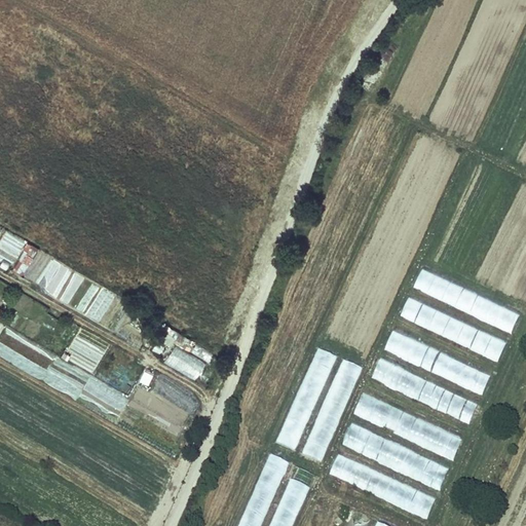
[(29,266),(38,249),(28,242),(17,260),(29,266)]
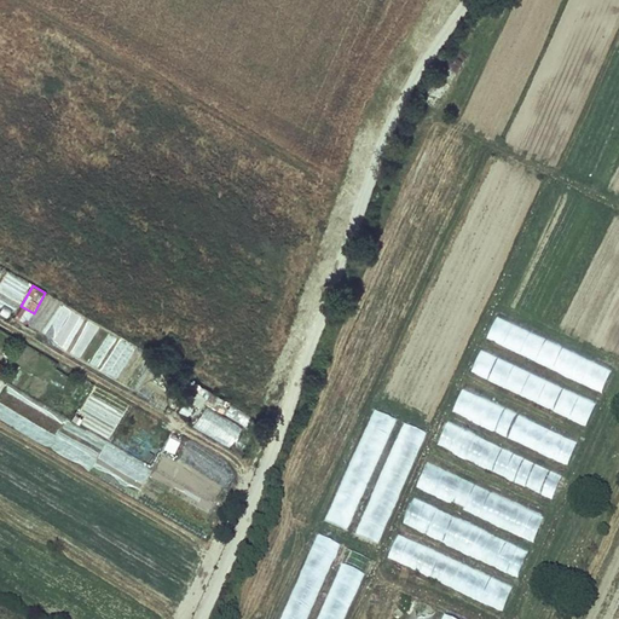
[(51,318),(57,301),(45,298),(39,313),(51,318)]
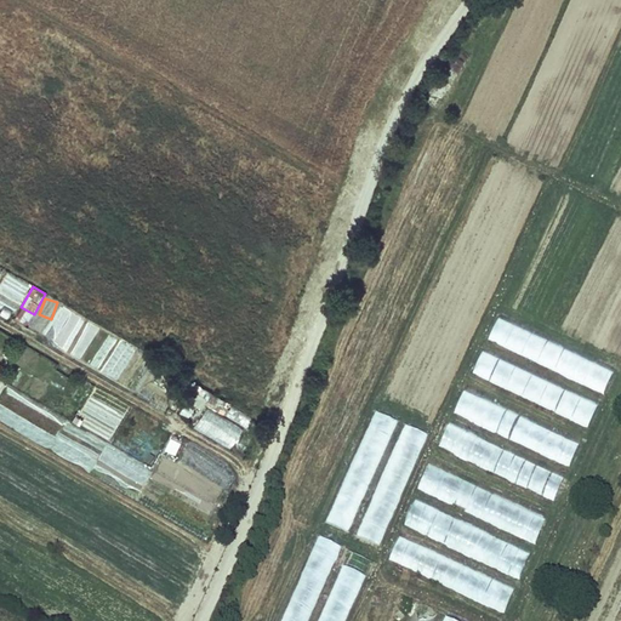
[(615,371),(501,317),(489,342),(604,396),(615,371)]
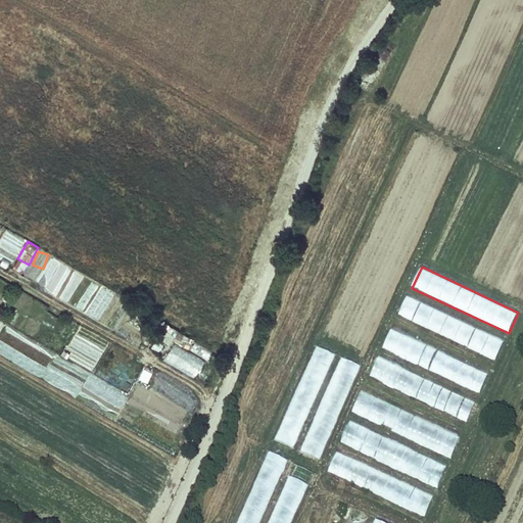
[(505,341),(409,296),(398,318),(495,363),(505,341)]
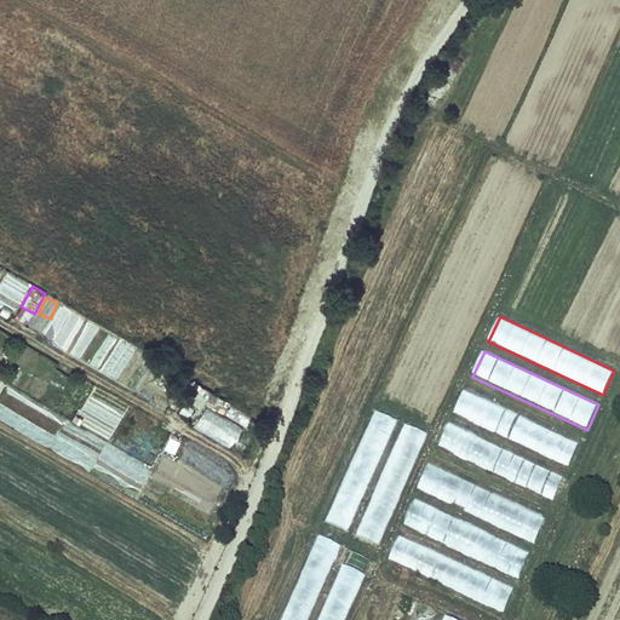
[(166,406),(172,395),(149,384),(144,394),(166,406)]
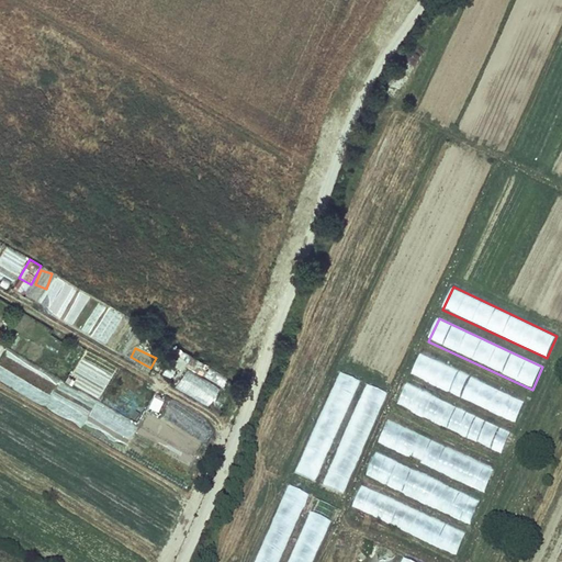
[(527,400),(424,351),(413,373),(517,423),(527,400)]
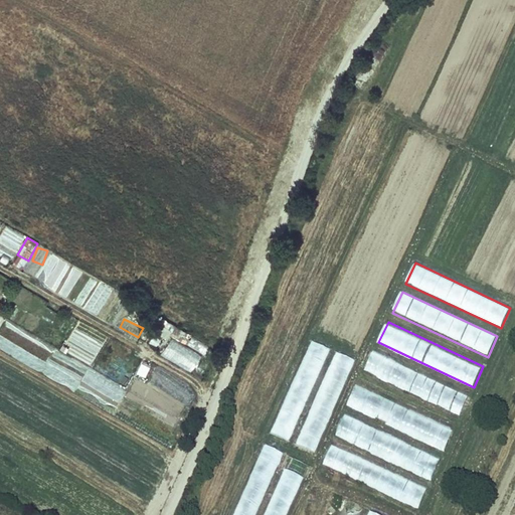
[(149,344),(158,347),(161,337),(153,334),(149,344)]
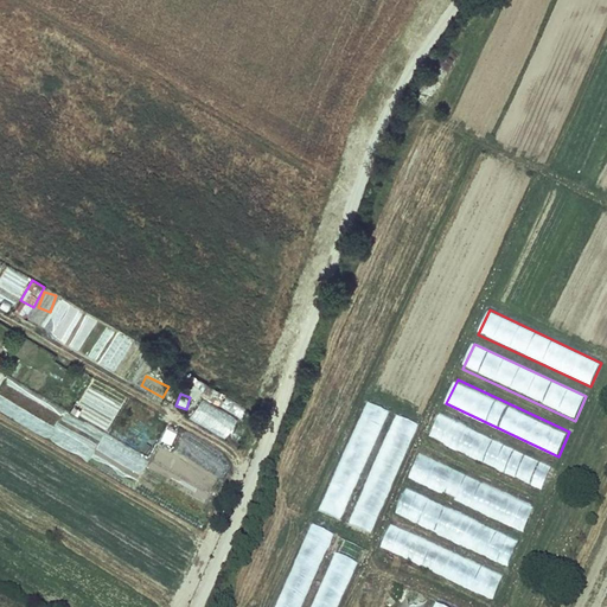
[(186,419),(228,438),(238,416),(197,397),(186,419)]
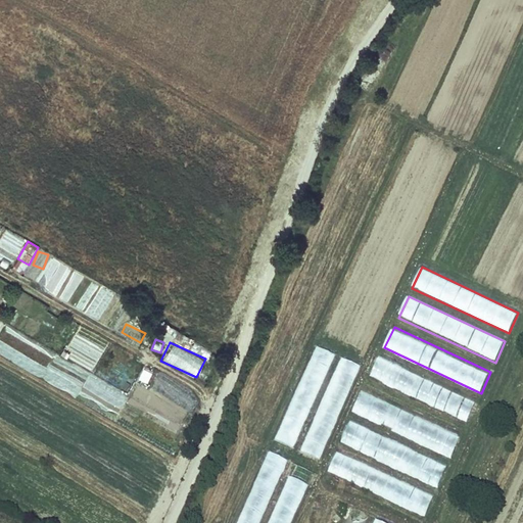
[(314,346),(275,442),(295,450),(333,354),(314,346)]
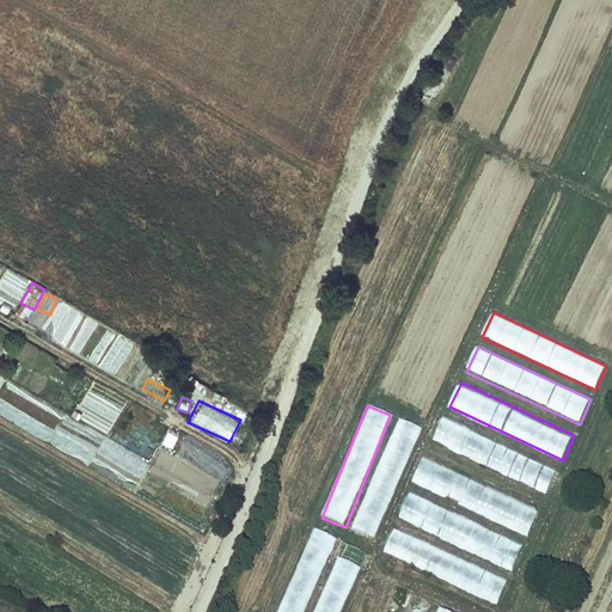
[(558,470),(445,417),(433,441),(546,495),(558,470)]
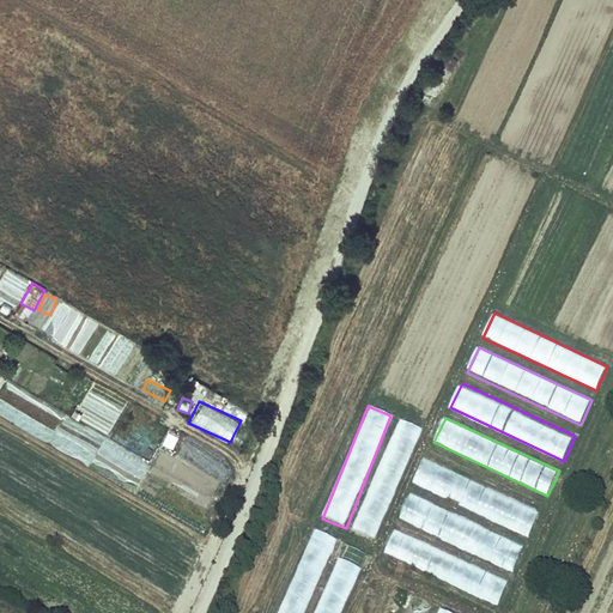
[(377,540),(419,428),(395,419),(353,532),(377,540)]
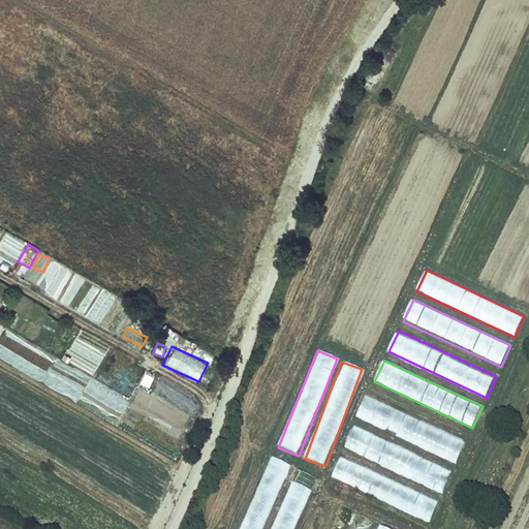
[(144,404),(147,397),(137,392),(133,399),(144,404)]
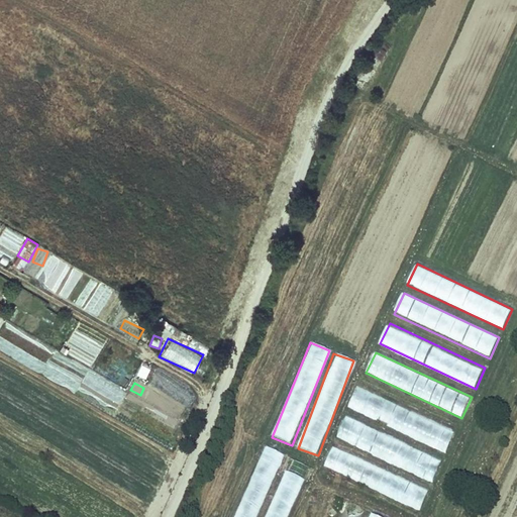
[(454,431),(359,387),(349,407),(444,452),(454,431)]
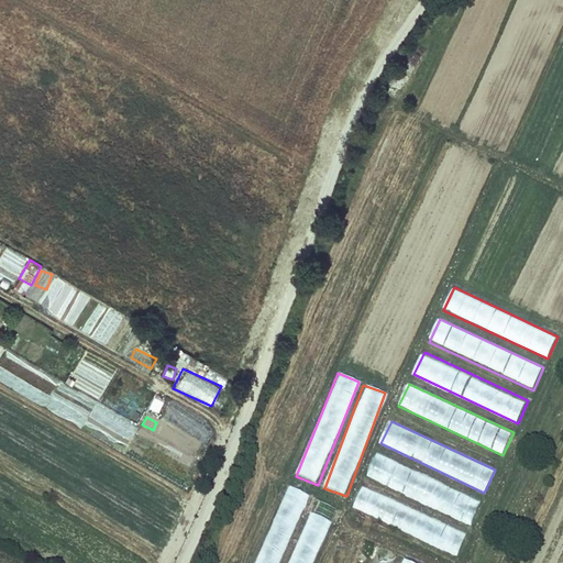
[(481,503),(376,454),(365,477),(470,526),(481,503)]
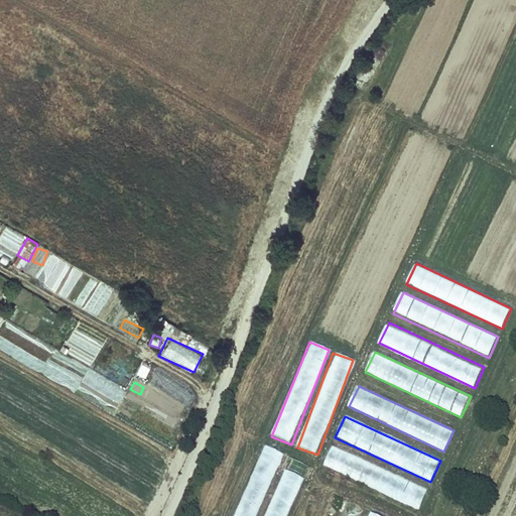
[(255,515),(286,454),(265,443),(230,515),(255,515)]
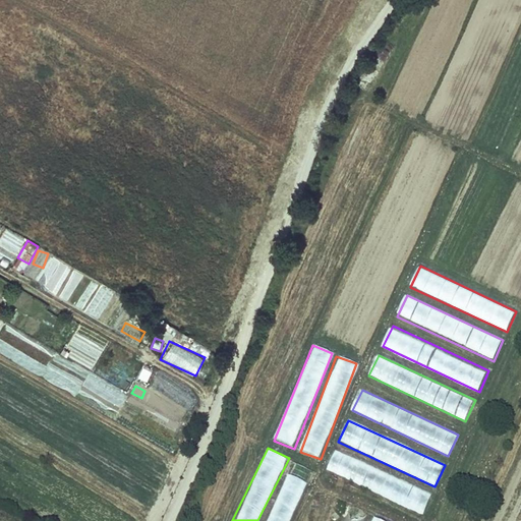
[(430,495),(335,449),(325,470),(420,516),(430,495)]
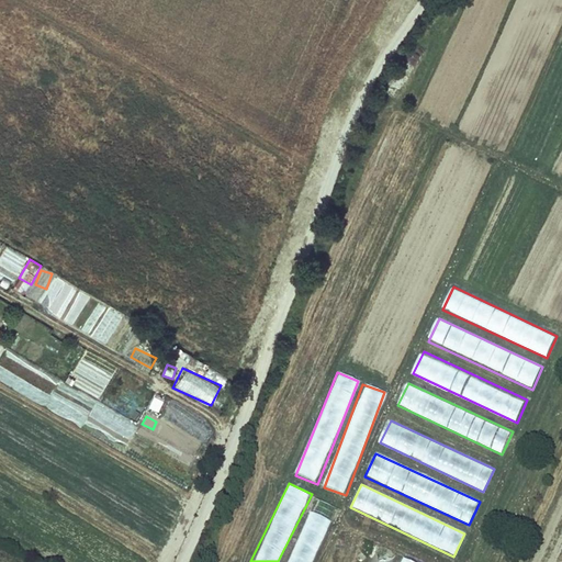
[(313,561),(340,505),(318,495),(285,561),(313,561)]
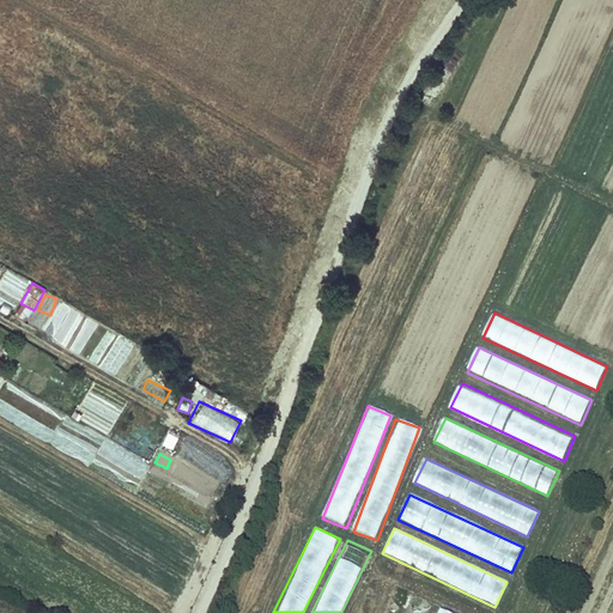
[(400,612),(426,612),(432,604),(410,594),(400,612)]
